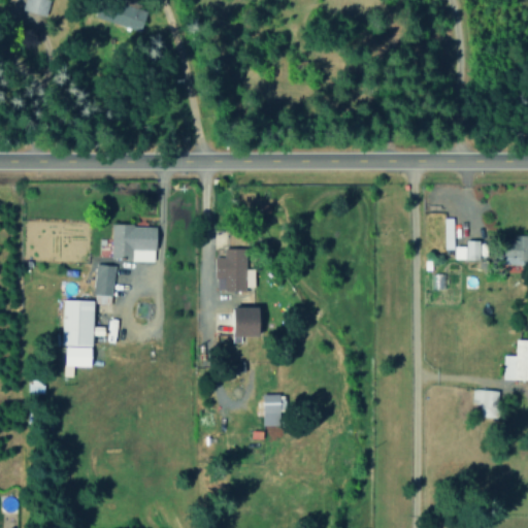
[(23,0),(21,10),(45,14),(47,0),(23,0)]
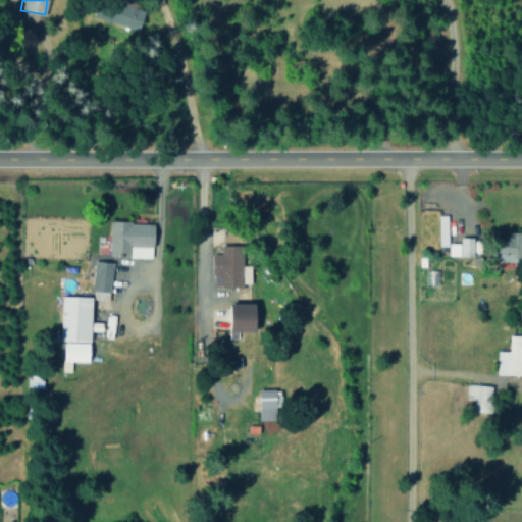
[(96,0),(93,19),(140,28),(144,7),(101,0),(96,0)]
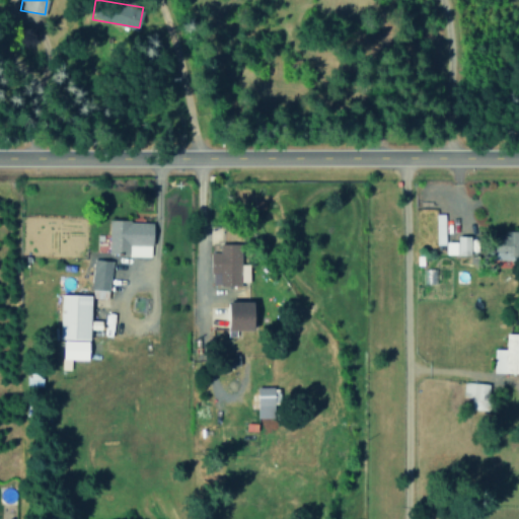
[(152,256),(153,222),(108,220),(107,252),(129,252),(129,256),(152,256)]
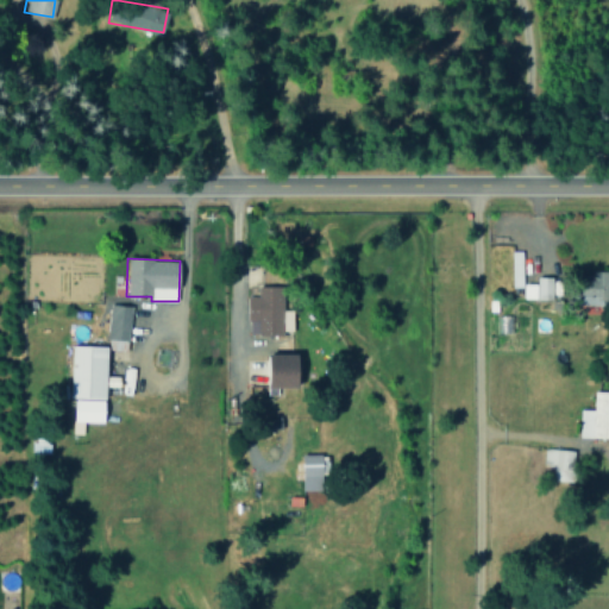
[(608,271),(584,271),(583,305),(608,306),(608,271)]
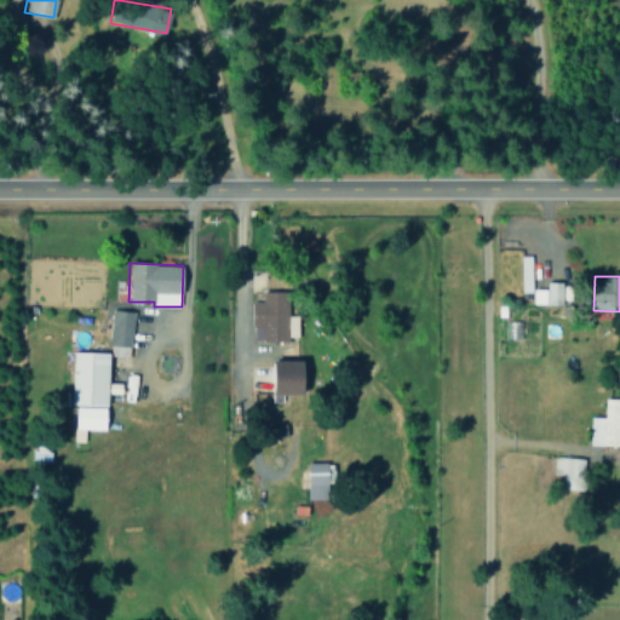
[(562,282),(546,281),(546,305),(562,305),(562,282)]
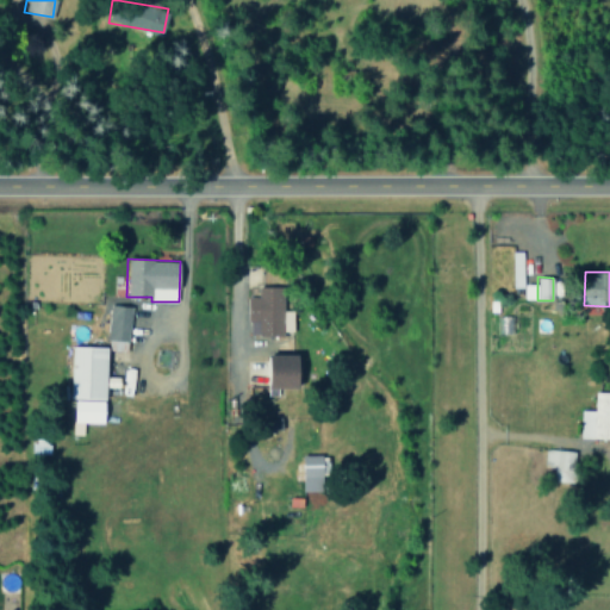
[(536,299),(536,285),(524,284),(524,299),(536,299)]
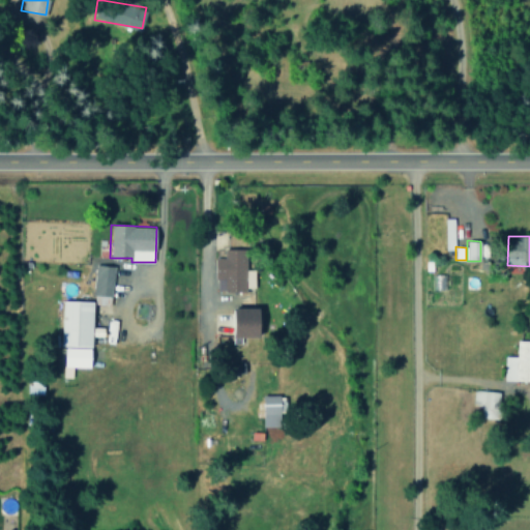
[(255,290),(255,269),(246,269),(245,248),(225,248),(225,258),(215,258),(216,290),(255,290)]
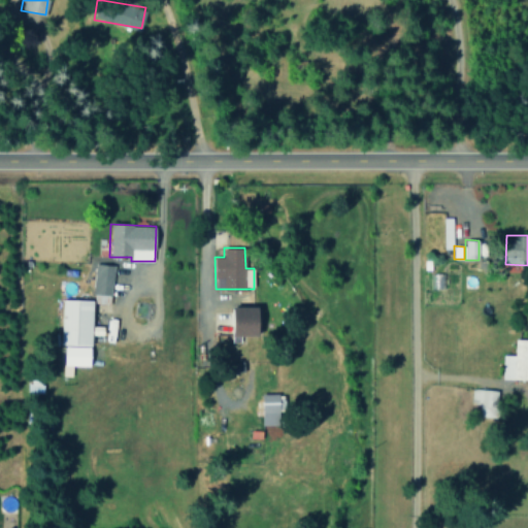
[(113,265),(95,264),(93,294),(111,295),(113,265)]
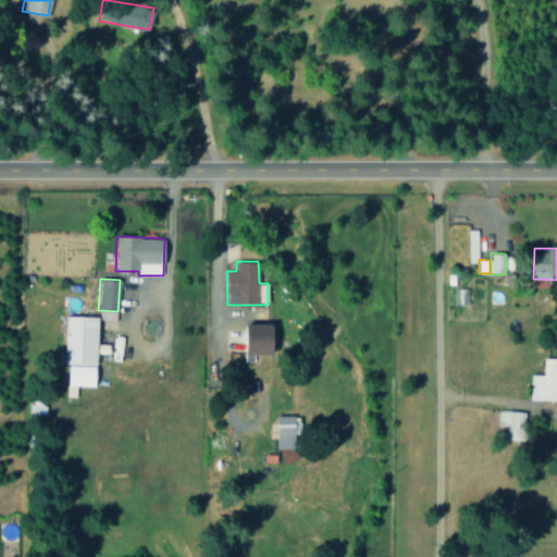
[(98,318),(63,317),(62,363),(97,364),(98,318)]
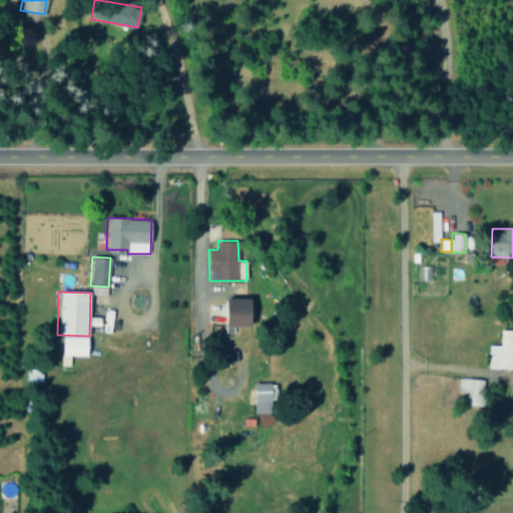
[(253,326),(252,298),(227,299),(228,327),(253,326)]
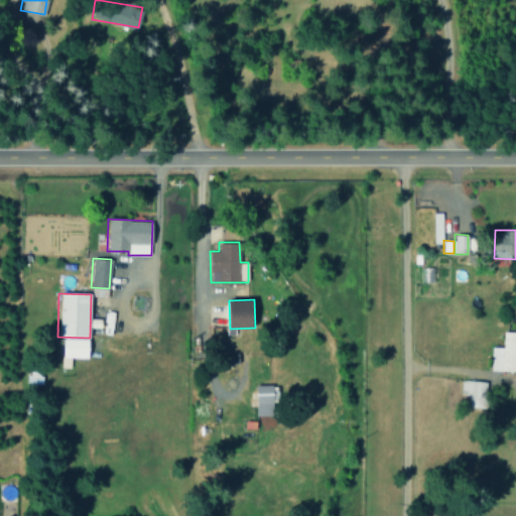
[(491,370),(515,370),(515,332),(502,332),(502,348),(492,347),(491,370)]
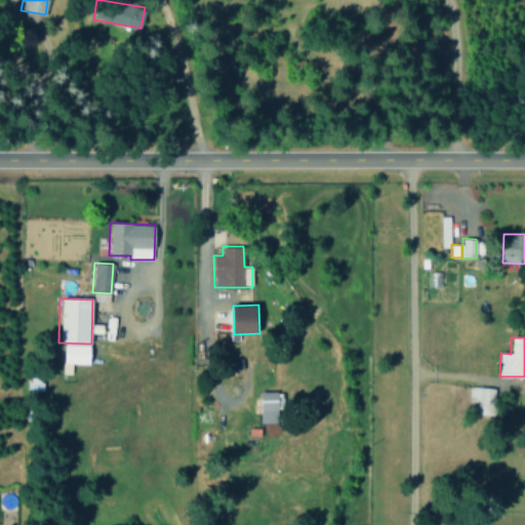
[(89,364),(90,345),(56,344),(56,359),(65,359),(65,370),(62,370),(62,373),(71,373),(71,364),(89,364)]
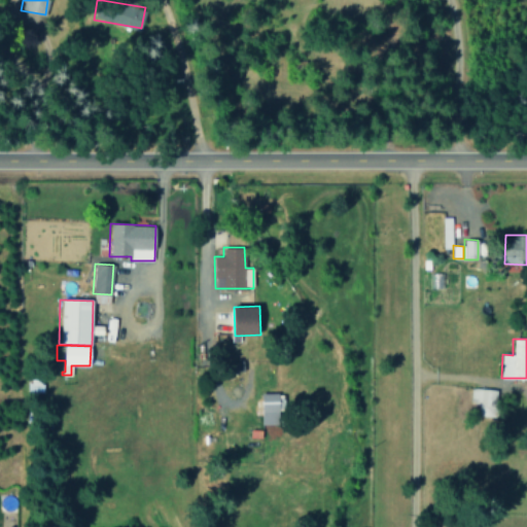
[(27,391),(42,391),(42,378),(27,378),(27,391)]
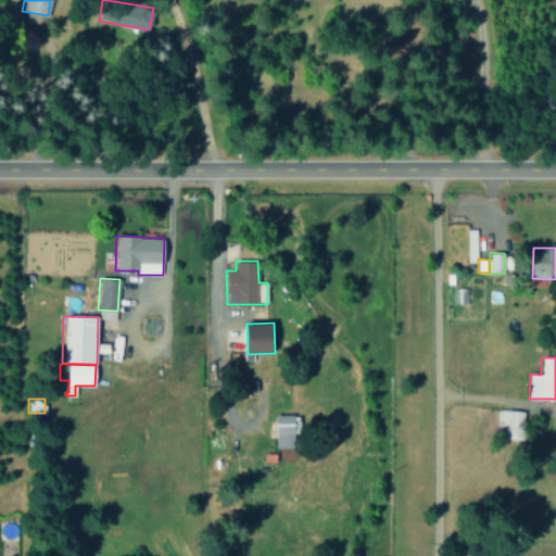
[(523,440),(525,411),(494,409),(494,426),(505,426),(505,439),(523,440)]
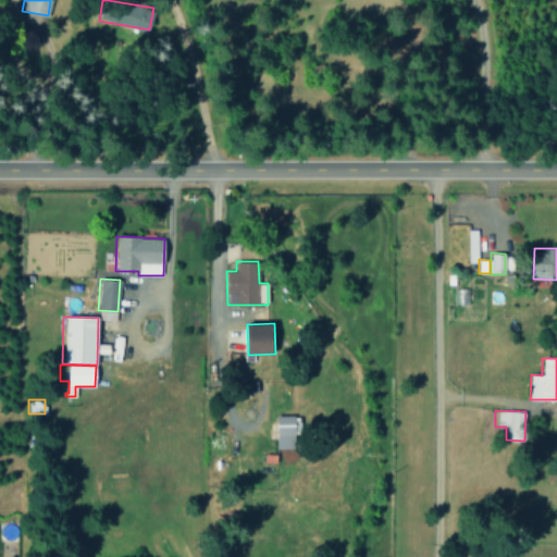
[(276,416),(276,448),(295,448),(295,433),(300,434),(300,416),(276,416)]
